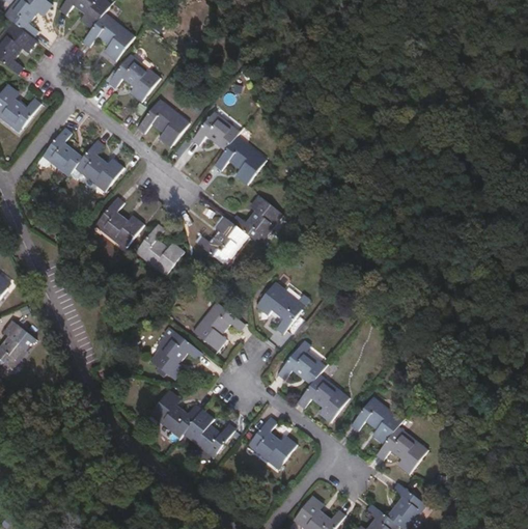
[(15,0),(3,15),(11,22),(32,37),(37,30),(29,22),(37,11),(43,16),(52,4),(47,0),(15,0)]
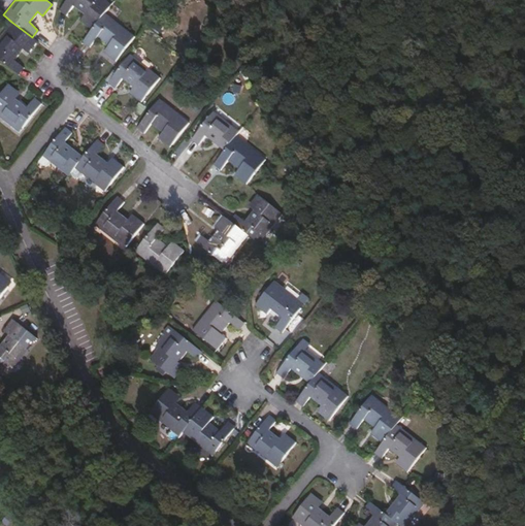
[(105,11),(110,4),(105,0),(65,0),(59,8),(65,14),(73,5),(84,13),(79,19),(92,28),(105,11)]
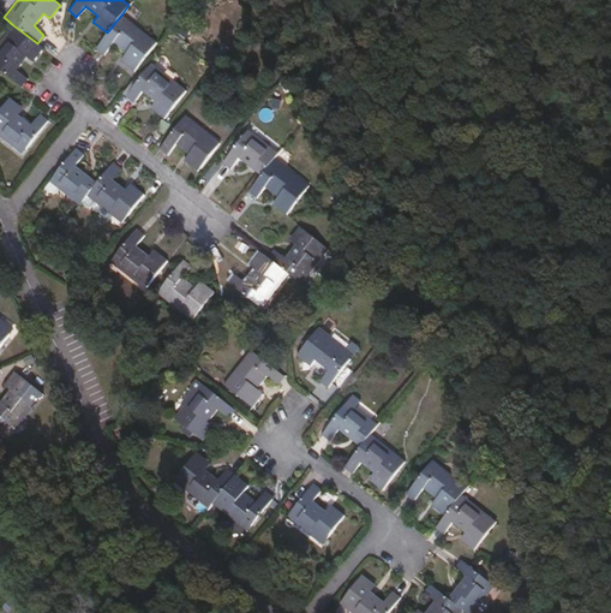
[(156,41),(123,13),(107,33),(96,47),(103,53),(113,42),(125,51),(119,59),(133,70),(156,41)]
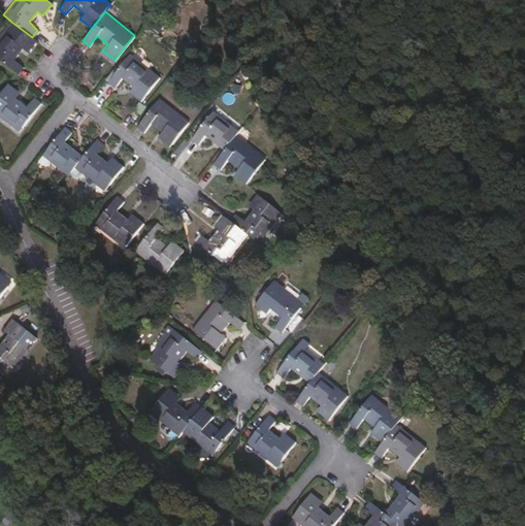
[(32,37),(11,22),(0,35),(0,59),(18,73),(23,67),(13,59),(22,47),(27,52),(36,41),(32,37)]
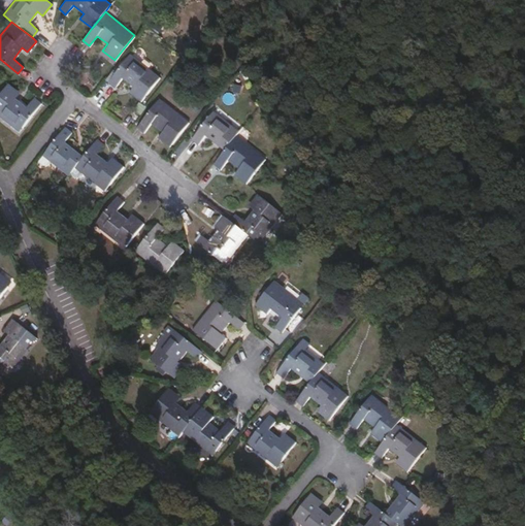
[(139,100),(159,76),(130,53),(107,81),(113,87),(121,78),(132,87),(128,92),(139,100)]
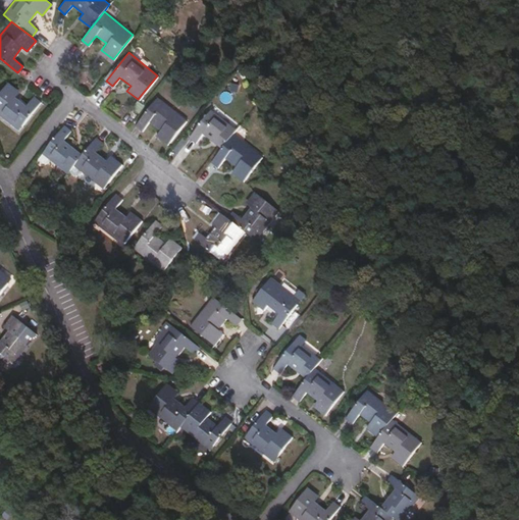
[(125,91),(128,87),(119,79),(115,84),(125,91)]
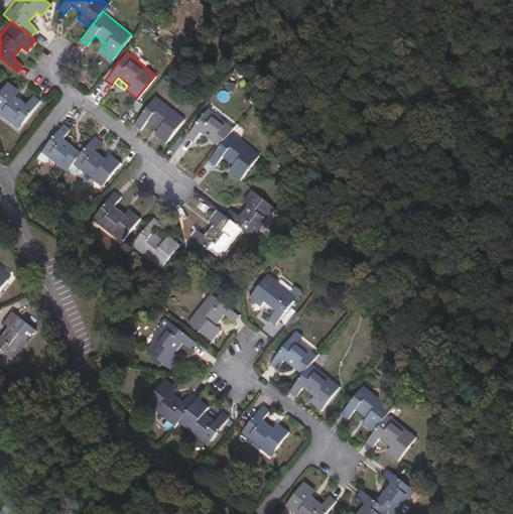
[(18,90),(6,81),(0,89),(0,113),(18,127),(38,100),(32,95),(25,103),(14,95),(18,90)]
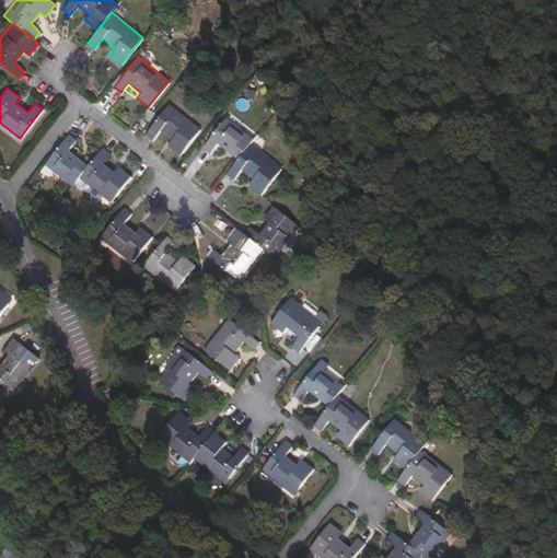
[(199,128),(167,104),(143,134),(152,140),(160,130),(171,139),(166,144),(178,154),(199,128)]
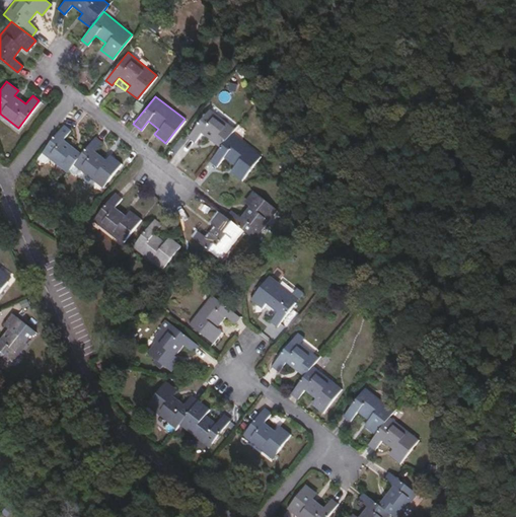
[(231,133),(234,128),(208,107),(187,136),(194,141),(201,132),(220,146),(231,133)]
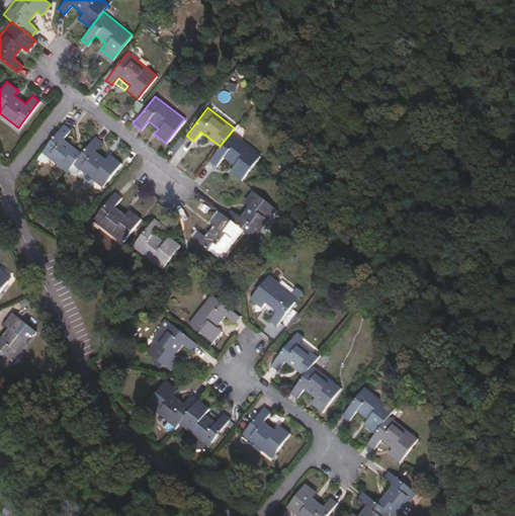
[(73,163),(81,152),(63,138),(70,130),(63,123),(40,151),(67,171),(73,163)]
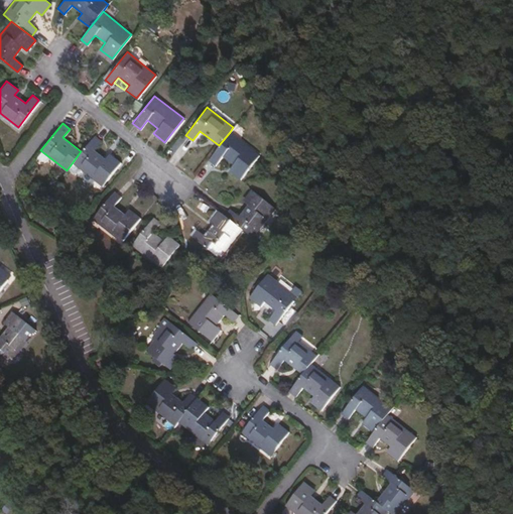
[(258,153),(230,132),(219,145),(208,159),(215,164),(222,155),(232,163),(228,169),(240,177),(258,153)]
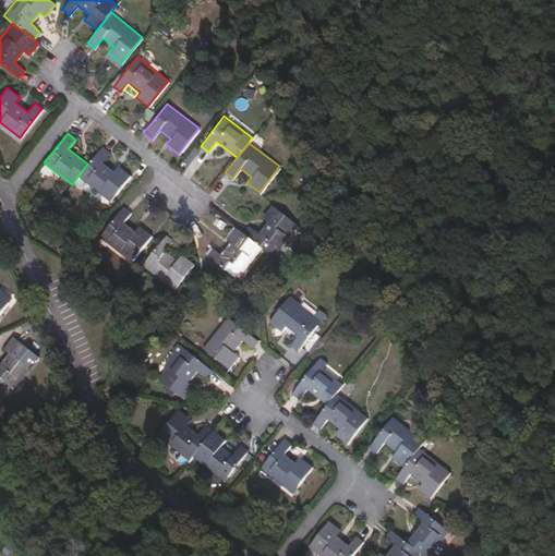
[(109,152),(103,146),(87,164),(79,176),(109,200),(129,174),(117,165),(112,170),(101,161),(109,152)]
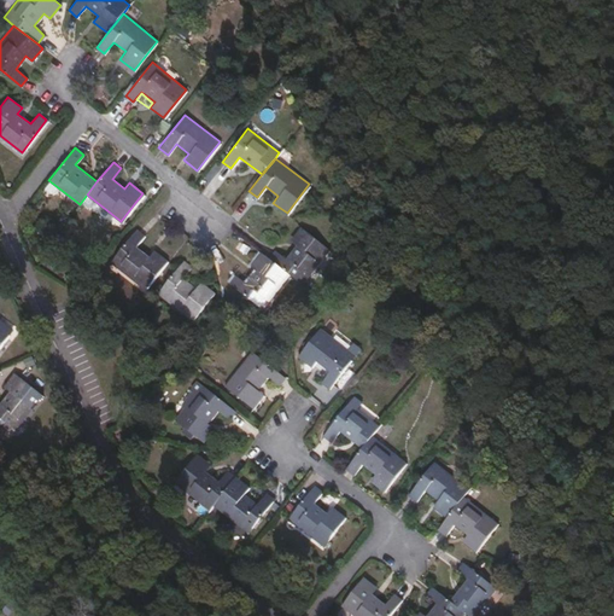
[(290,274),(300,284),(328,248),(300,226),(290,239),(294,244),(285,256),(274,249),(267,257),(290,274)]
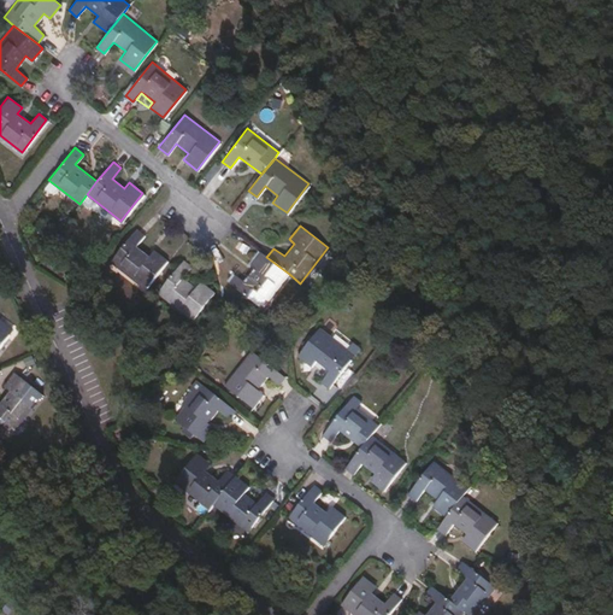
[(145,234),(135,227),(110,261),(143,288),(166,259),(153,250),(148,256),(136,245),(145,234)]
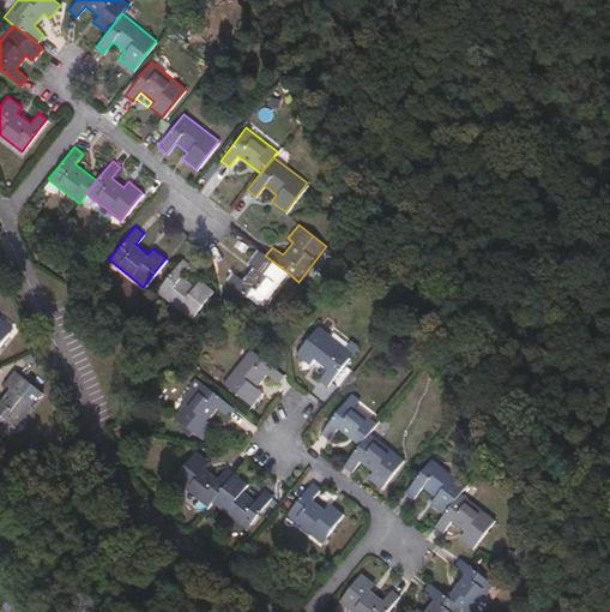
[(288,273),(265,256),(258,250),(248,263),(255,268),(245,281),(234,273),(227,281),(260,306),(288,273)]
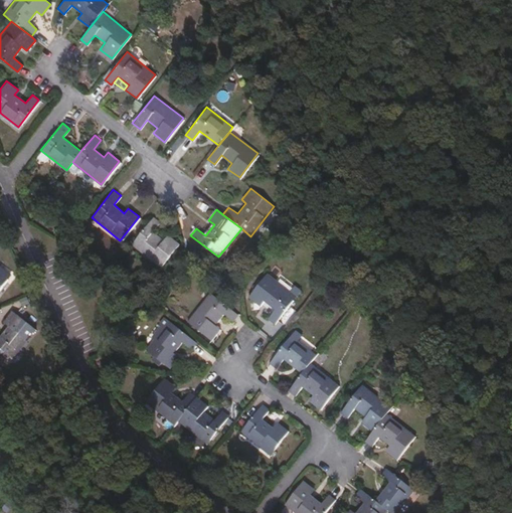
[(153,215),(131,243),(160,267),(178,242),(167,233),(163,239),(152,230),(160,220),(153,215)]
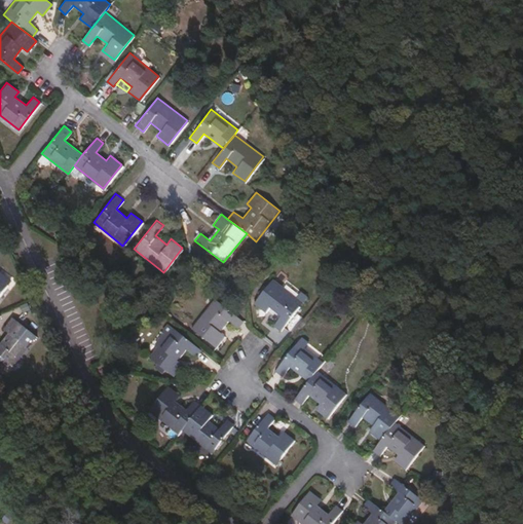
[(0,293),(9,281),(0,273),(0,293)]
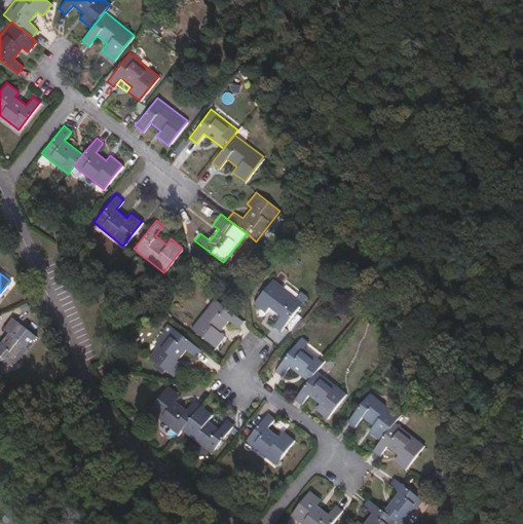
[(279,314),(272,324),(279,330),(302,301),(272,278),(253,302),(264,311),(268,306),(279,314)]
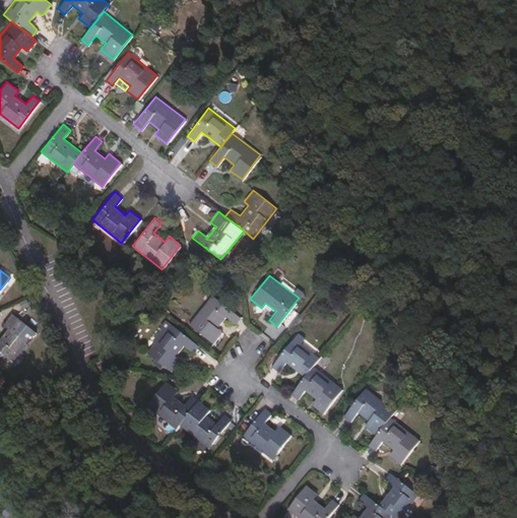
[(188,323),(212,342),(221,331),(216,327),(225,316),(235,323),(240,316),(211,295),(188,323)]
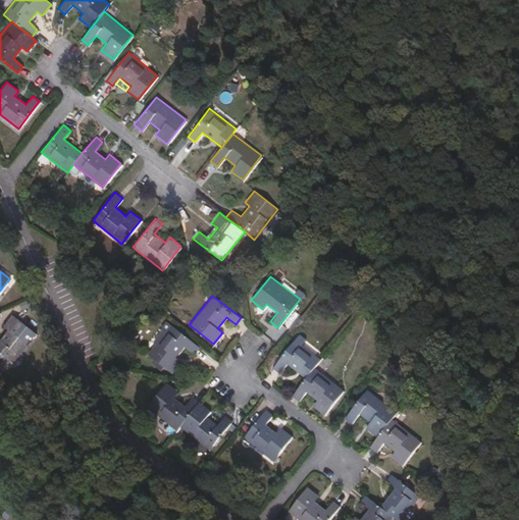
[(0,358),(4,361),(6,358),(13,362),(35,333),(10,314),(2,325),(7,329),(0,340),(0,358)]
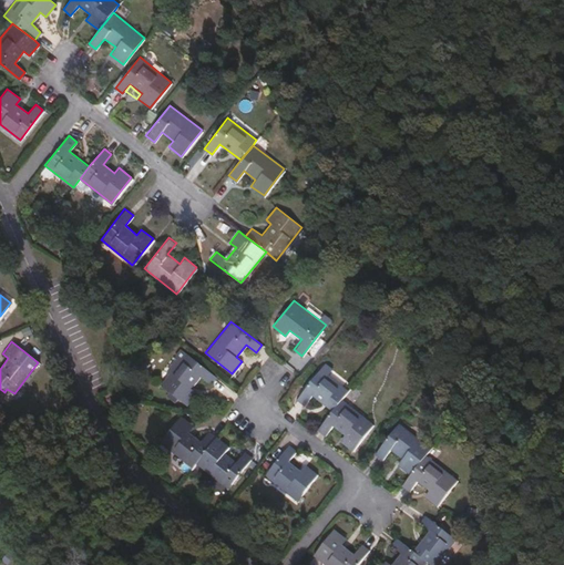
[(160,383),(186,404),(196,392),(191,388),(200,376),(209,383),(215,377),(184,352),(160,383)]
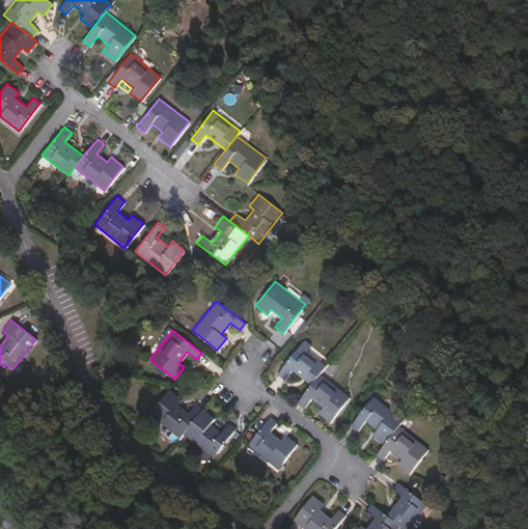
[(320,372),(326,364),(299,343),(277,372),(284,379),(292,369),(310,384),(320,372)]
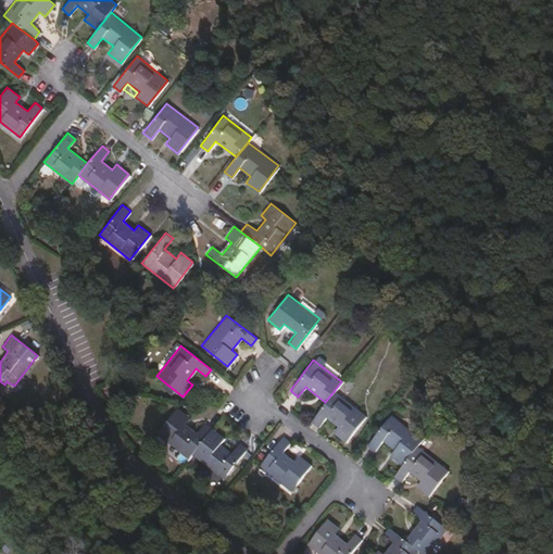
[(365,415),(335,390),(325,402),(311,420),(317,426),(325,417),(337,425),(332,431),(344,440),(365,415)]
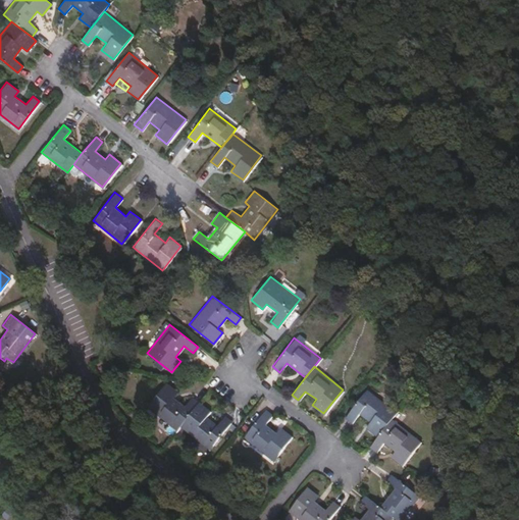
[(147,407),(175,429),(178,425),(198,401),(192,396),(185,405),(173,397),(177,392),(166,382),(147,407)]
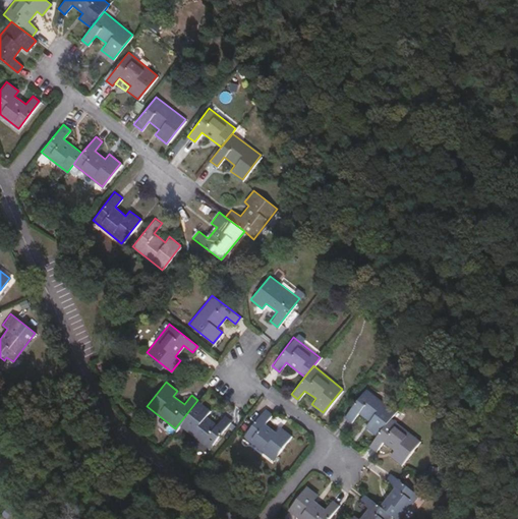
[(391,417),(395,411),(365,388),(343,416),(350,421),(357,412),(368,420),(364,425),(376,435),(391,417)]
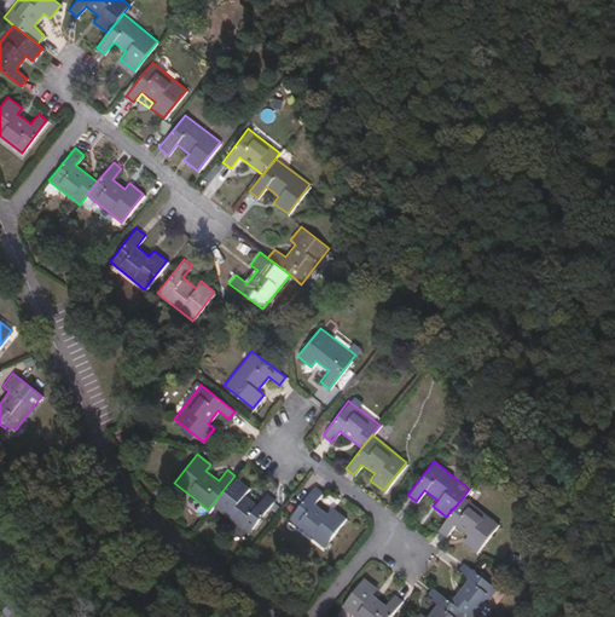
[(235,476),(212,505),(248,532),(273,500),(266,492),(257,503),(245,492),(249,486),(235,476)]
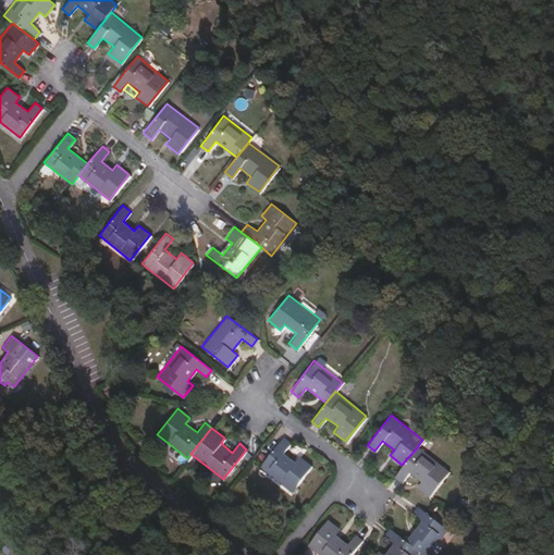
[(291,491),(311,465),(299,455),(294,460),(282,452),(290,442),(282,436),(259,466),(291,491)]
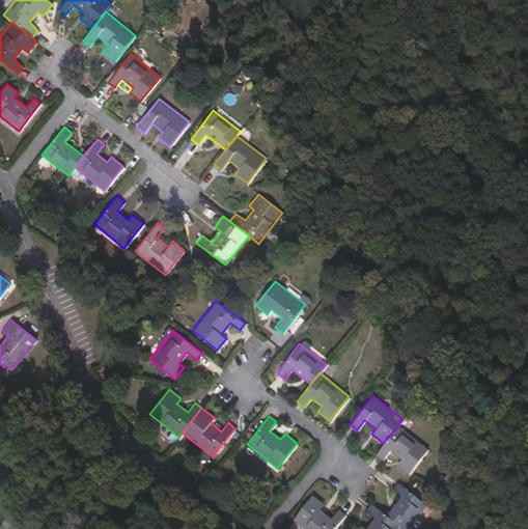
[(427,448),(398,425),(383,443),(376,453),(382,458),(389,450),(400,458),(396,464),(409,473),(427,448)]
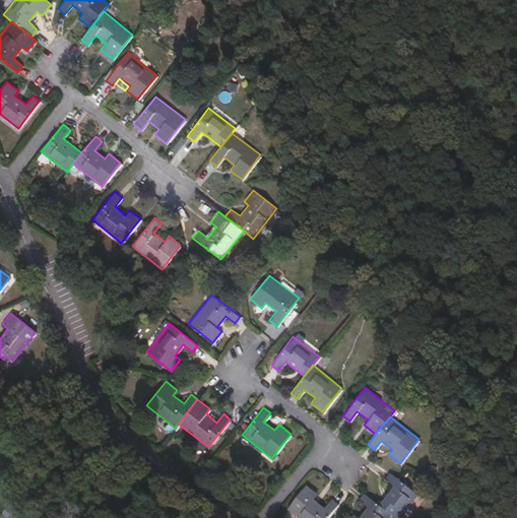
[(390,514),(395,517),(397,517),(416,494),(388,471),(383,478),(392,486),(377,504),(390,514)]
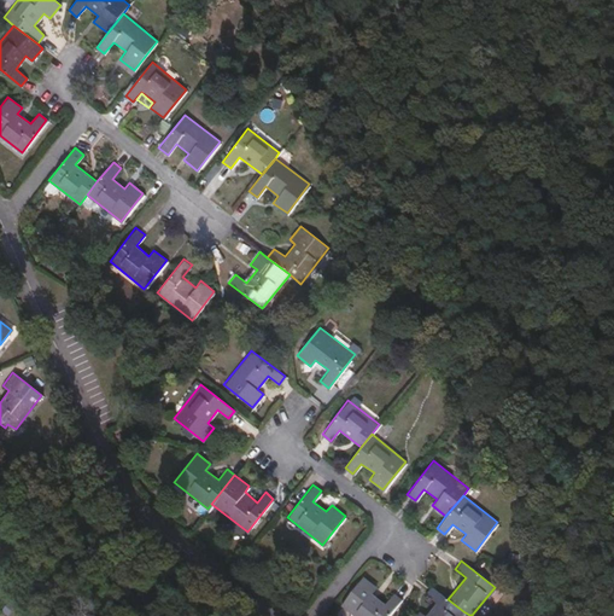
[(362,576),(340,604),(355,615),(386,615),(401,599),(393,592),(385,603),(372,592),(375,586),(362,576)]
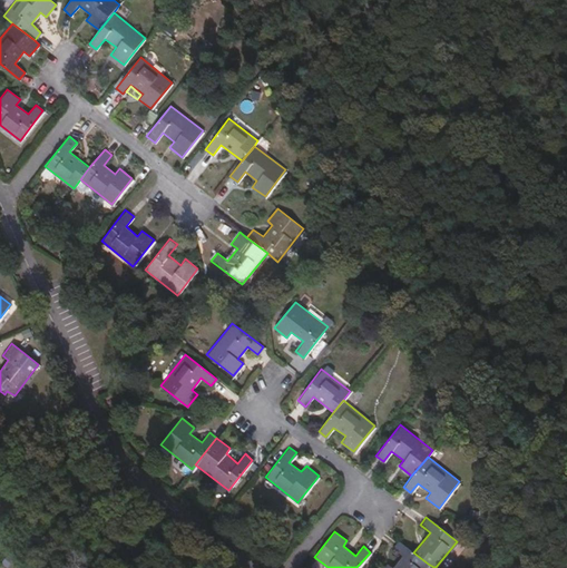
[(424,567),(428,564),(413,552),(398,539),(391,547),(401,555),(392,566),(387,562),(381,567),(424,567)]
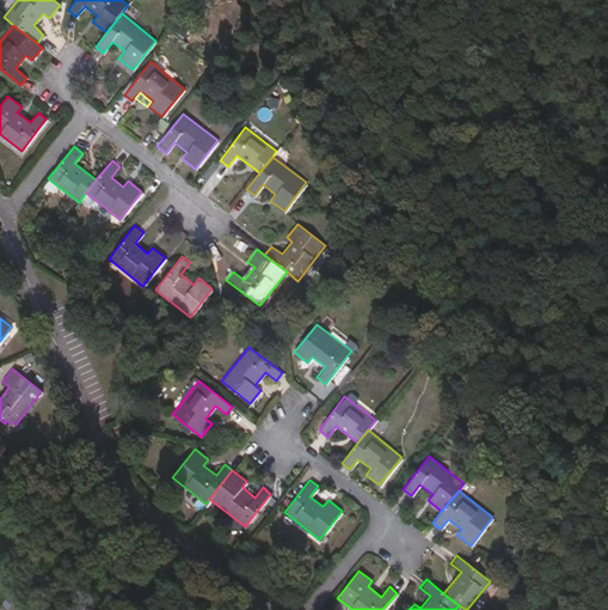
All buildings are outlined.
